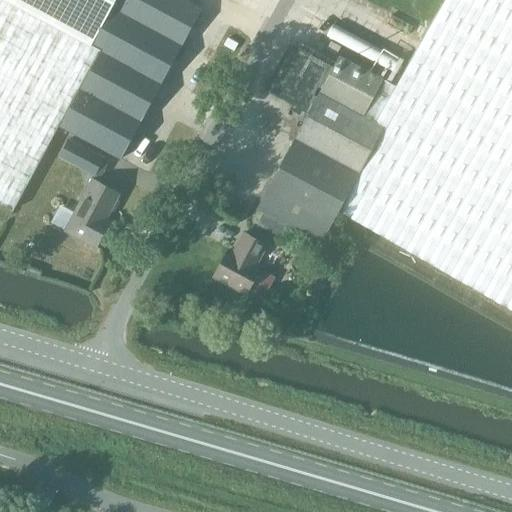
[(0,0),(0,202),(13,210),(60,126),(100,51),(5,0),(0,0)]
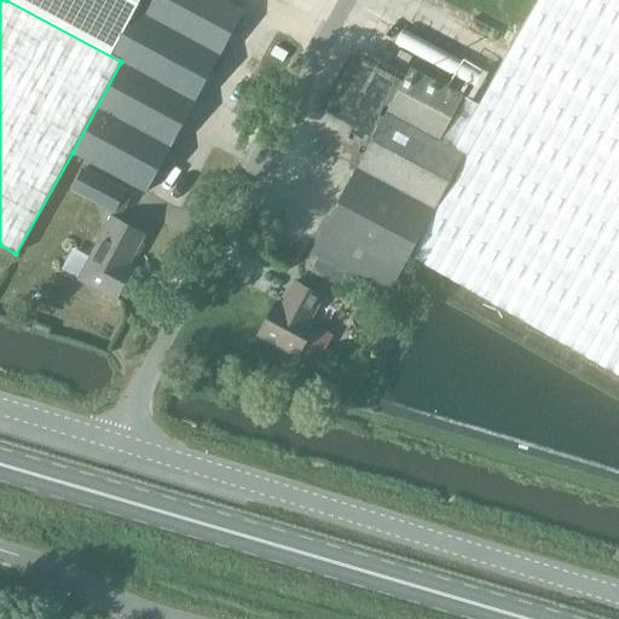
[(6,0),(121,62),(73,152),(146,192),(244,12),(221,0),(6,0)]
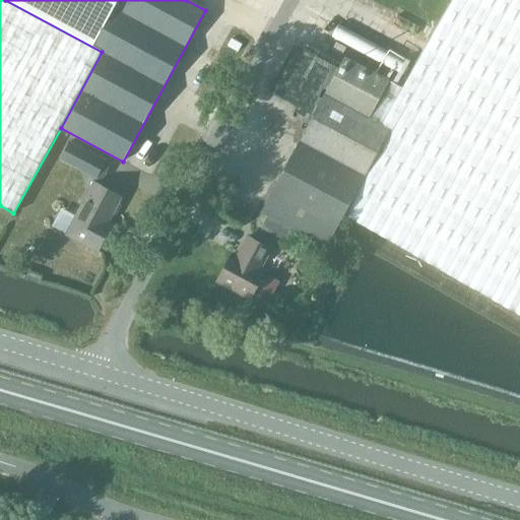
[(519,0),(452,0),(402,87),(395,101),(383,94),(370,118),(390,129),(345,214),(519,315),(519,0)]
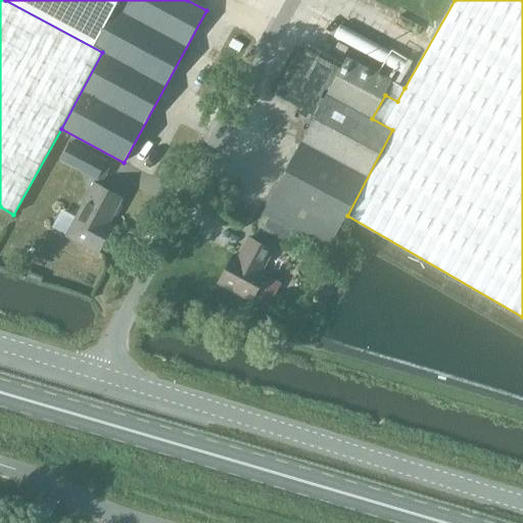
[(351,15),(344,30),(408,62),(415,47),(351,15)]
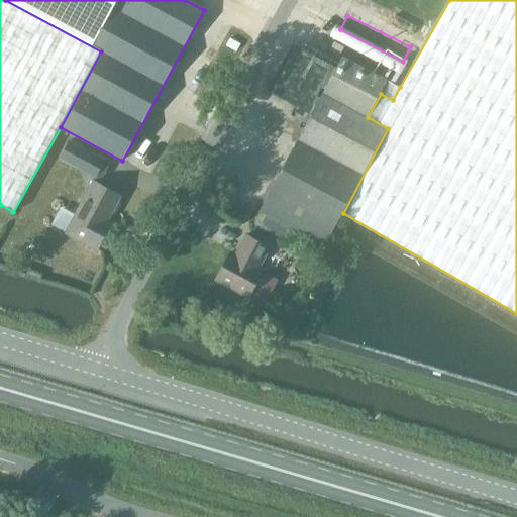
[(343,57),(323,94),(368,117),(381,94),(393,100),(400,87),(343,57)]
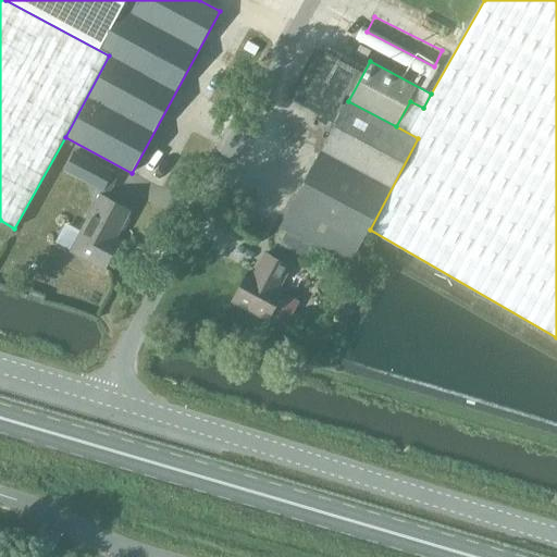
[(418,138),(396,126),(348,101),(280,227),(350,265),(370,230),(418,138)]
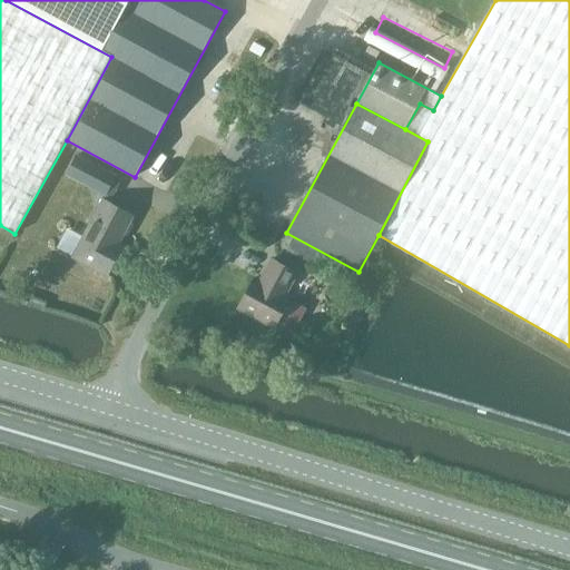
[(107,194),(115,179),(116,178),(76,157),(67,173),(107,194)]
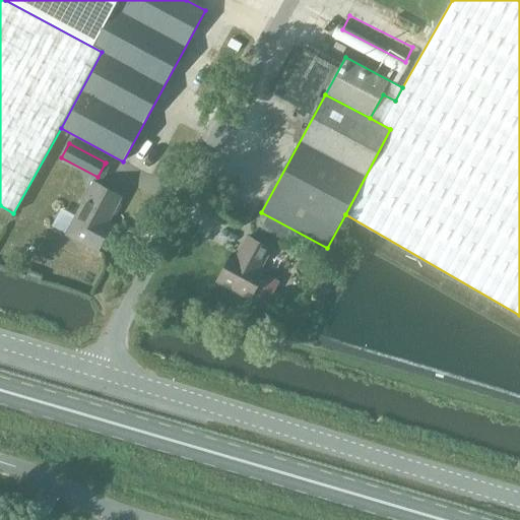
[(106,236),(102,234),(120,199),(93,185),(65,237),(95,254),(106,236)]
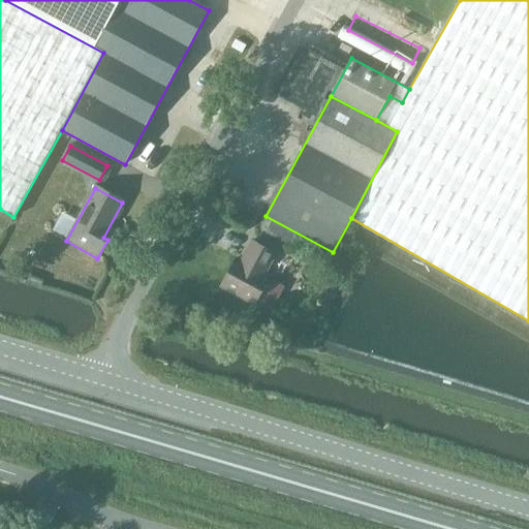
[(236,258),(221,286),(255,305),(256,303),(272,312),(286,285),(270,277),(271,275),(268,273),(278,253),(252,241),(242,261),(236,258)]
